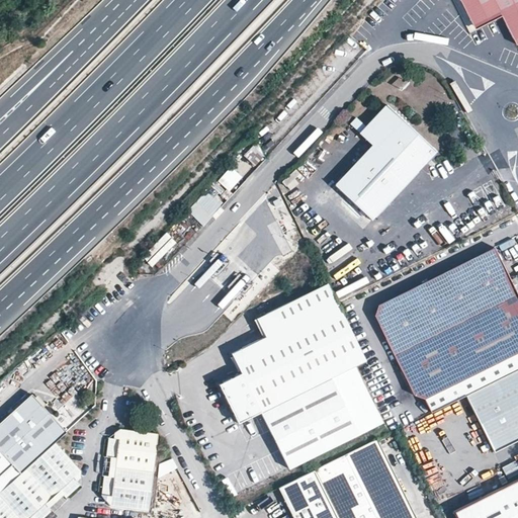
[(517,0),(455,0),(470,25),(500,10),(514,42),(517,45),(517,0)]
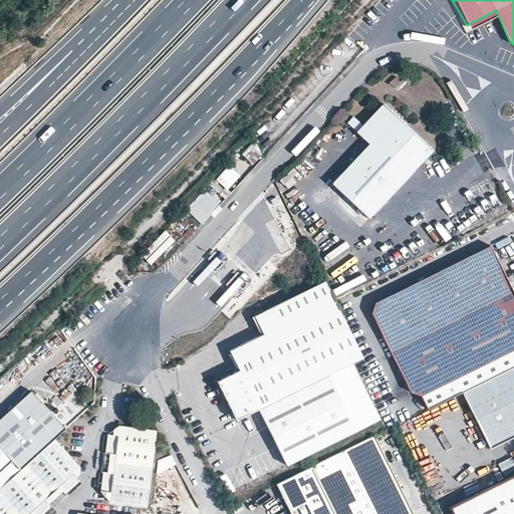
[(400,76),(393,81),(400,88),(406,83),(400,76)]
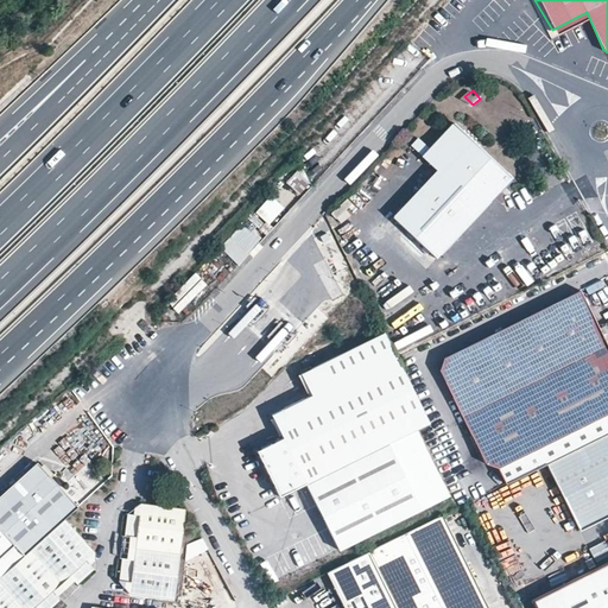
[(510,178),(451,124),(426,150),(416,139),(409,146),(420,157),(419,158),(435,171),(391,219),(435,259),(510,178)]
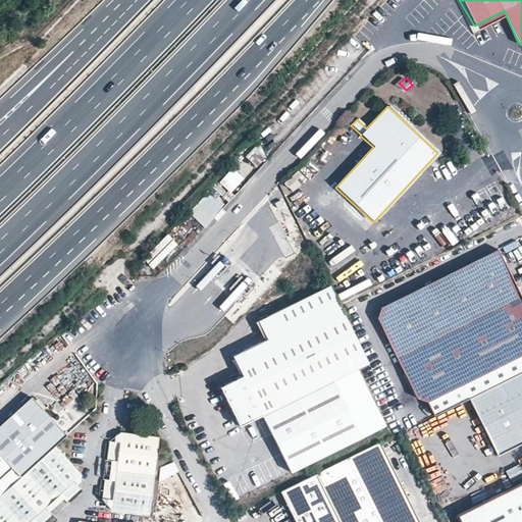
[(309,119),(299,134),(303,137),(314,122),(309,119)]
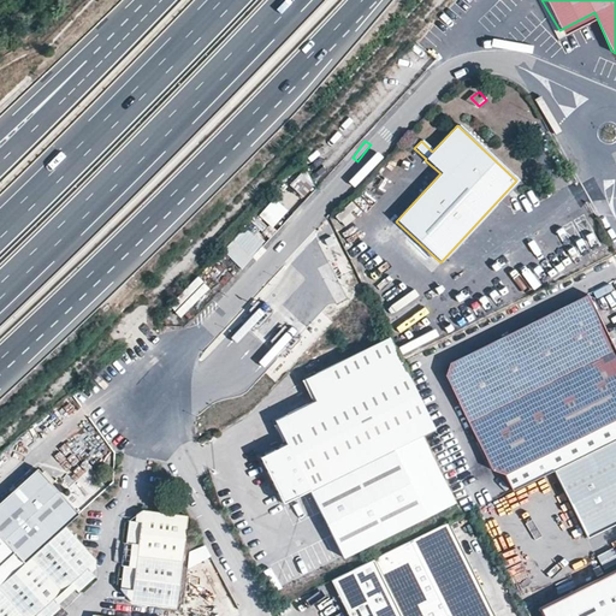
[(534,190),(526,193),(531,206),(539,202),(534,190)]
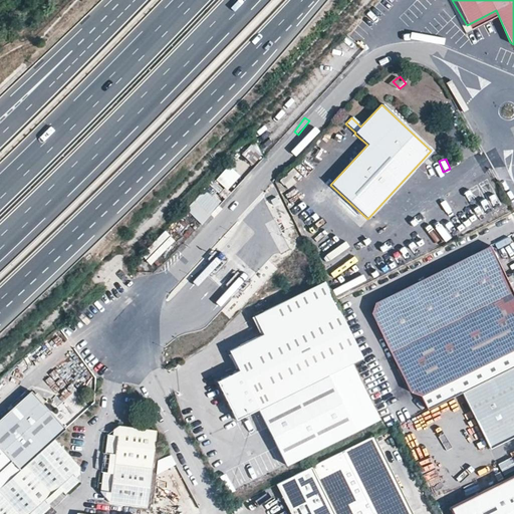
[(187,209),(202,224),(221,206),(207,191),(187,209)]
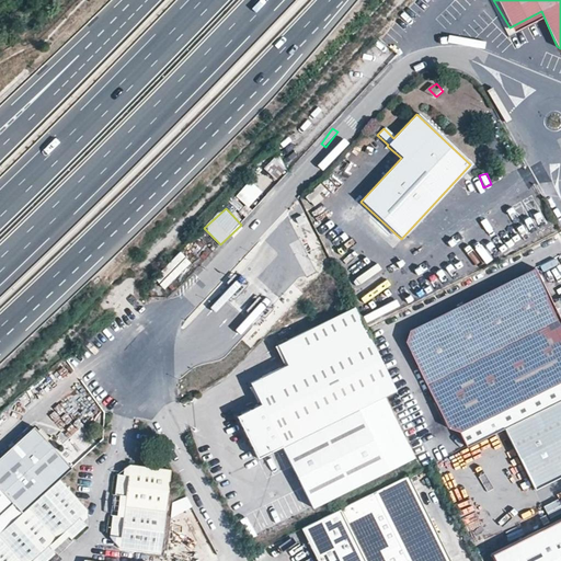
[(501,430),(560,399),(560,323),(535,272),(408,334),(404,346),(447,431),(458,435),(464,448),(501,430)]
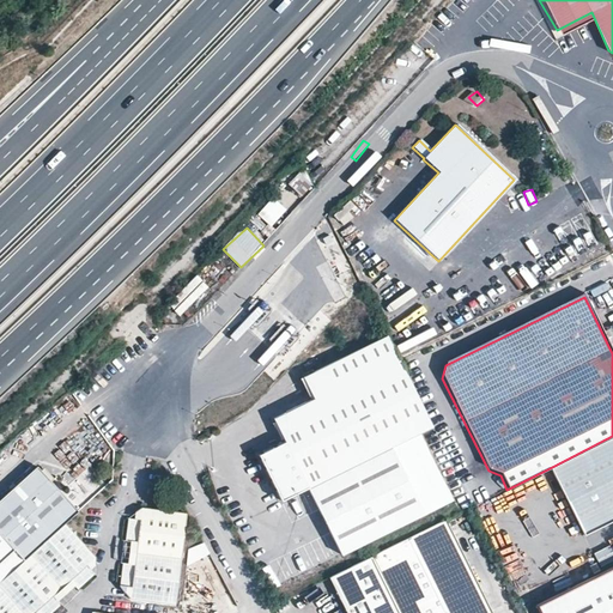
[(286,443),(260,456),(281,499),(307,487),(390,448),(426,430),(431,428),(399,360),(388,338),(315,372),(327,395),(314,401),(275,420),(286,443)]
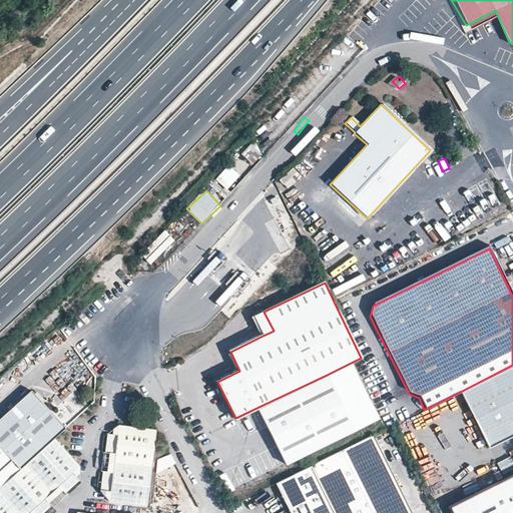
[(253,317),(263,336),(274,331),(264,312),(253,317)]
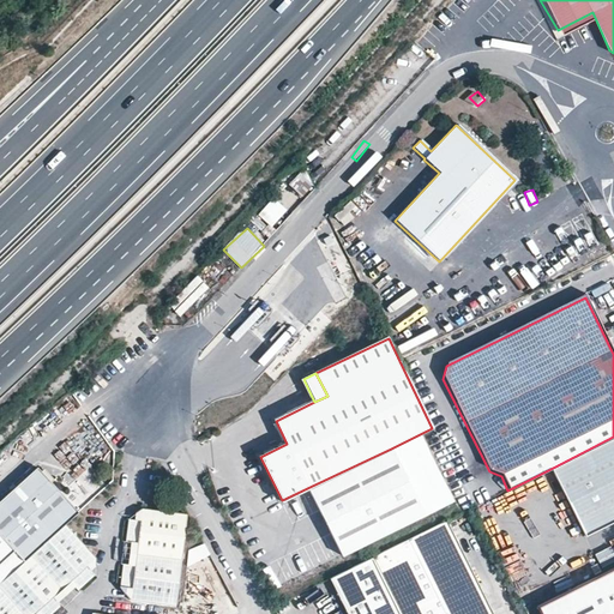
[(427,431),(391,449),(423,516),(459,499),(427,431)]
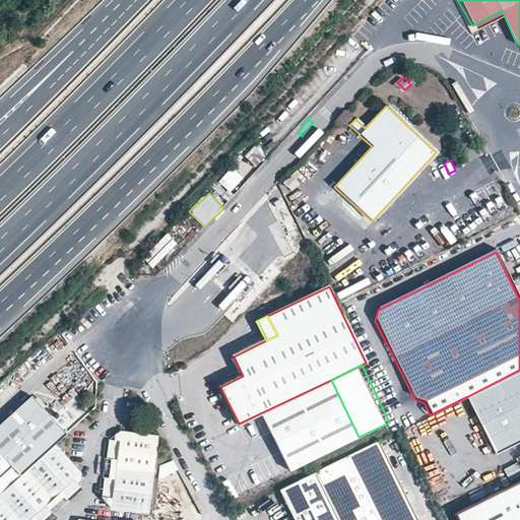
[(519,370),(464,398),(493,455),(519,441),(519,370)]
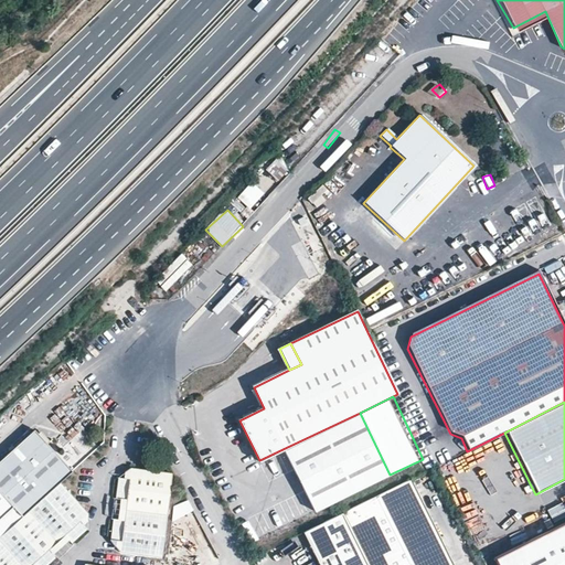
[(360,413),(283,449),(312,511),(390,475),(360,413)]
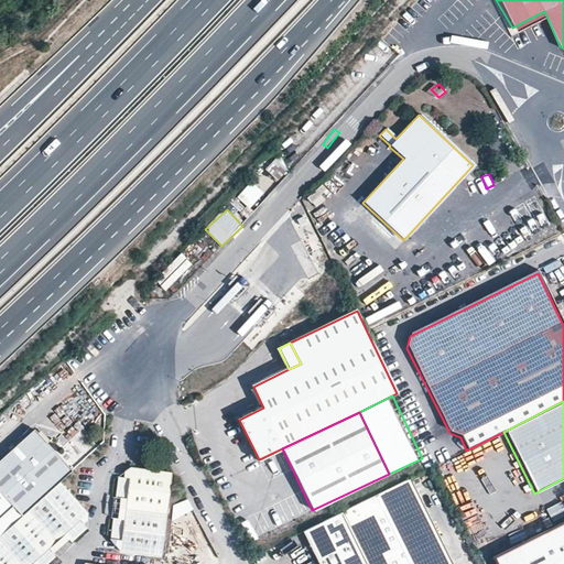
[(0,531),(55,483),(68,472),(31,431),(0,457),(0,531)]
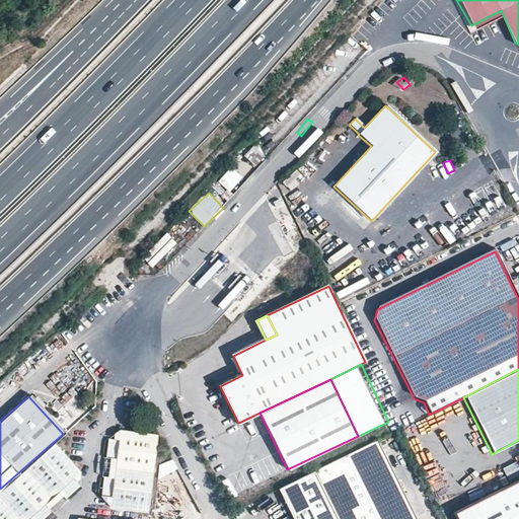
[(110,507),(149,511),(158,437),(157,435),(123,430),(121,440),(113,439),(108,458),(118,459),(116,478),(106,477),(103,497),(113,498),(110,507)]
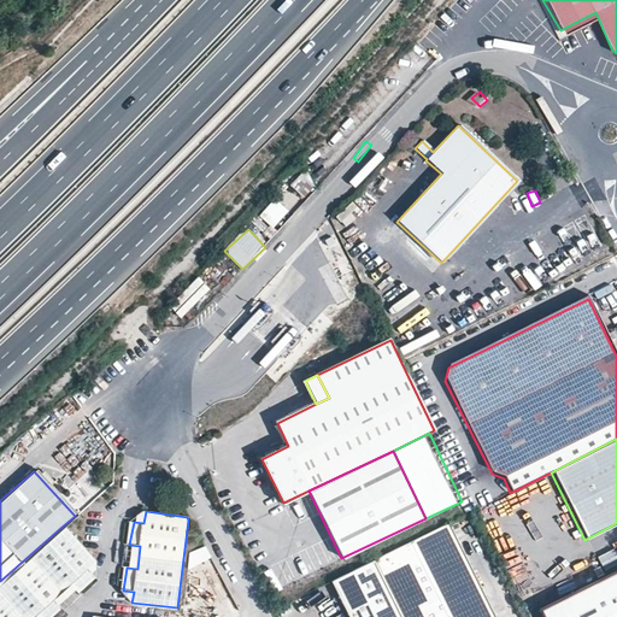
[(494,616),(448,523),(371,560),(329,581),(346,616),(494,616)]
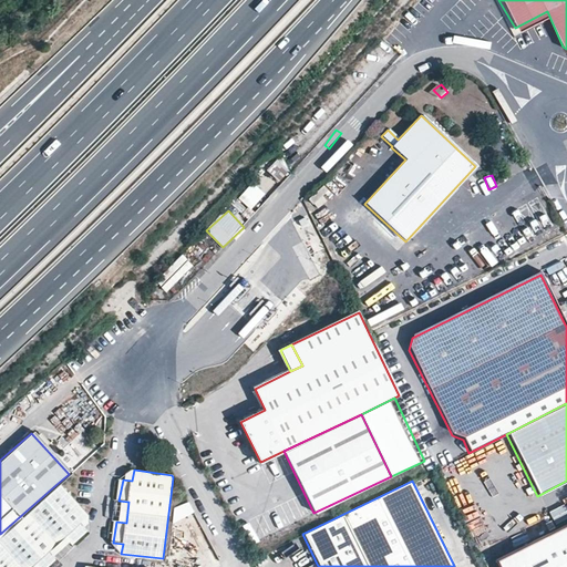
[(55,485),(0,534),(0,566),(29,566),(42,566),(51,559),(44,553),(62,538),(68,544),(82,532),(76,524),(85,517),(55,485)]
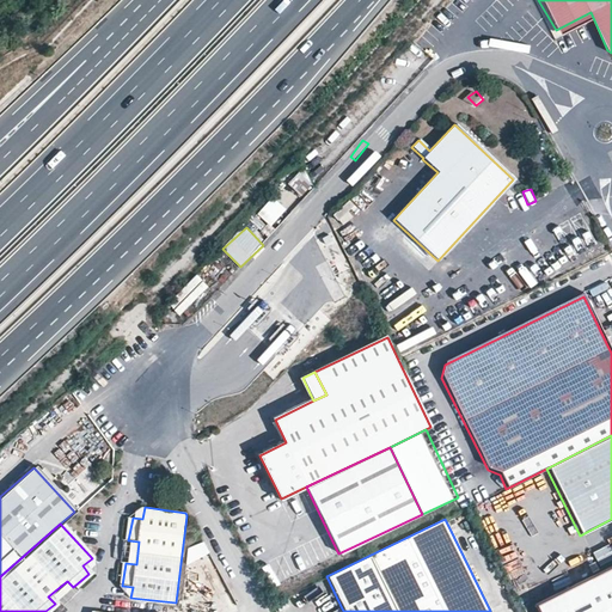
[(611,611),(611,563),(536,601),(540,611),(611,611)]
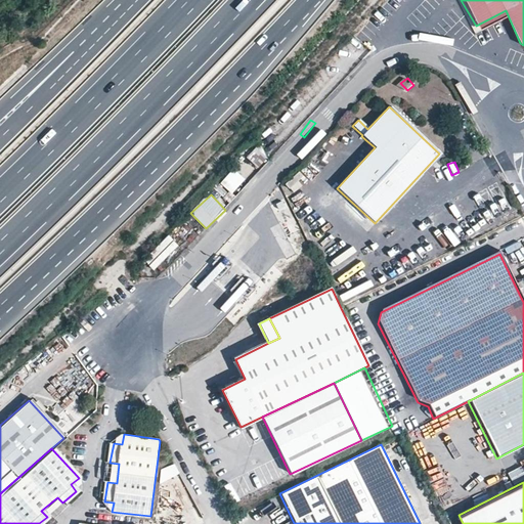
All buildings are outlined.
